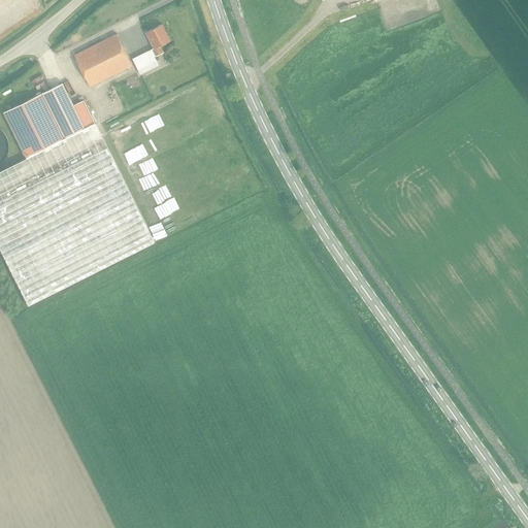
[(150,51),(132,60),(138,70),(157,61),(155,57),(164,53),(161,46),(171,41),(163,25),(145,33),(154,50),(150,51)]
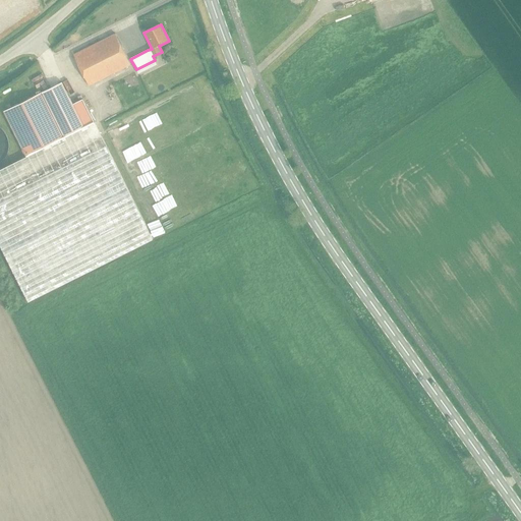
[(73,55),(90,87),(131,66),(115,35),(73,55)]
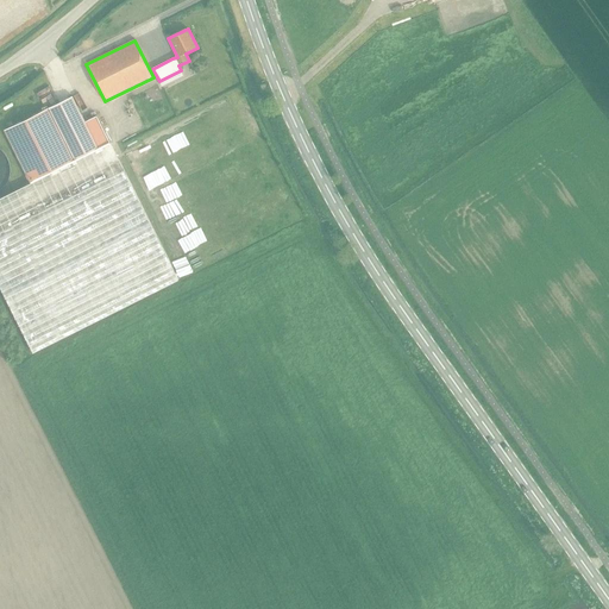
[(49,107),(75,159),(98,148),(73,95),(49,107)]
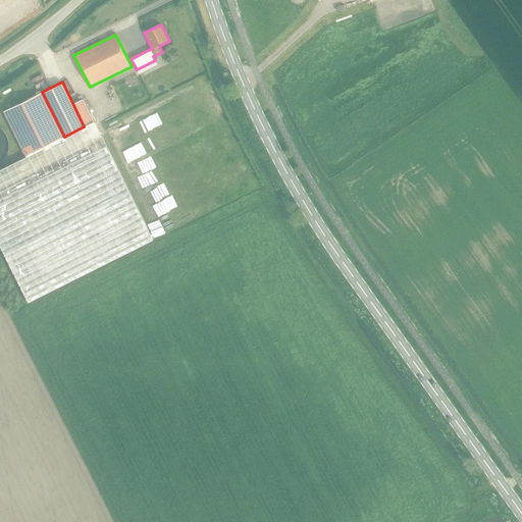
[(125,93),(131,102),(138,99),(134,89),(125,93)]
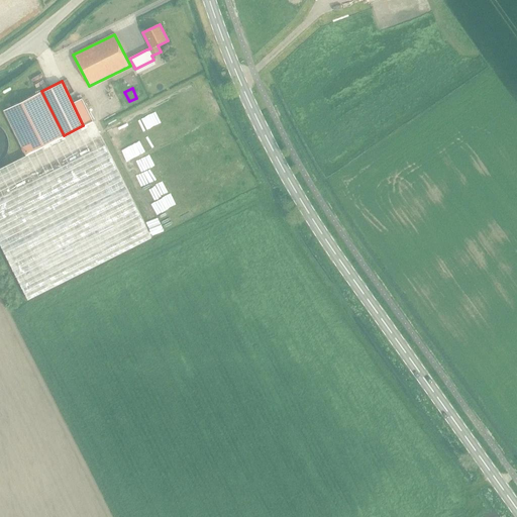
[(25,153),(64,135),(41,91),(4,110),(25,153)]
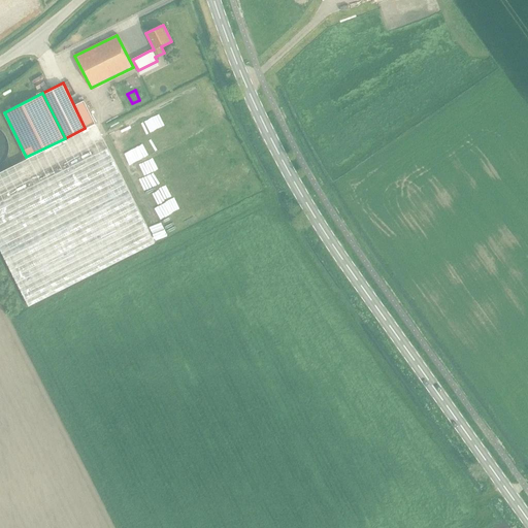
[(84,100),(73,105),(85,128),(95,123),(84,100)]
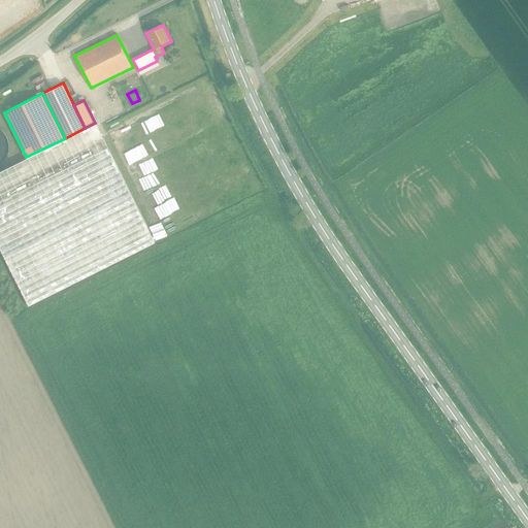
[(0,187),(0,198),(43,285),(149,231),(95,124),(87,128),(23,161),(29,172),(0,187)]
